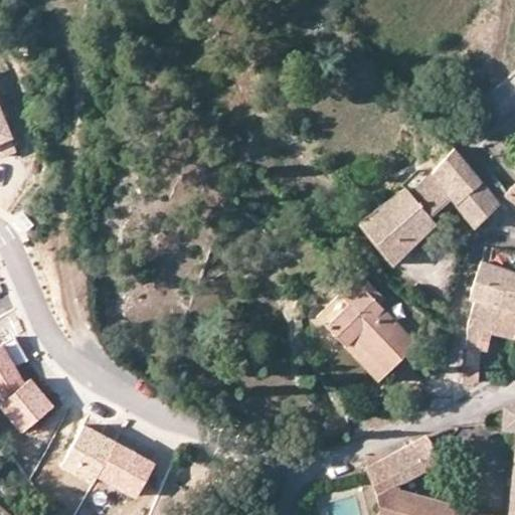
[(13,138),(0,107),(0,143),(11,138),(13,138)]
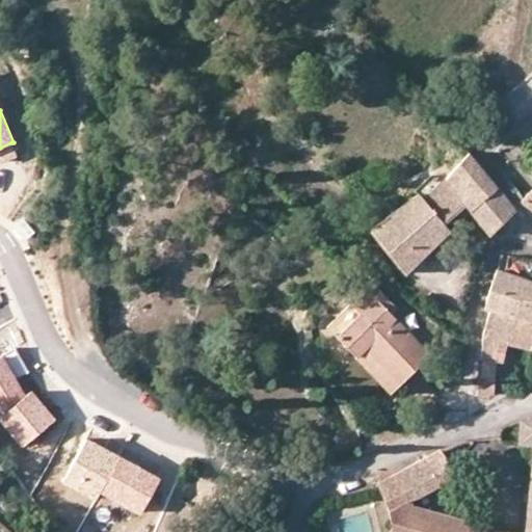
[(11,142),(0,148),(0,163),(18,157),(11,142)]
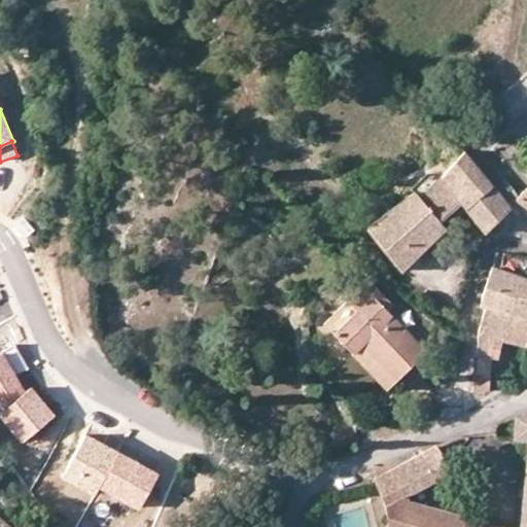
[(461,203),(485,231),(507,207),(465,155),(463,152),(435,182),(422,197),(416,190),(369,227),(401,269),(447,229),(441,220),(461,203)]
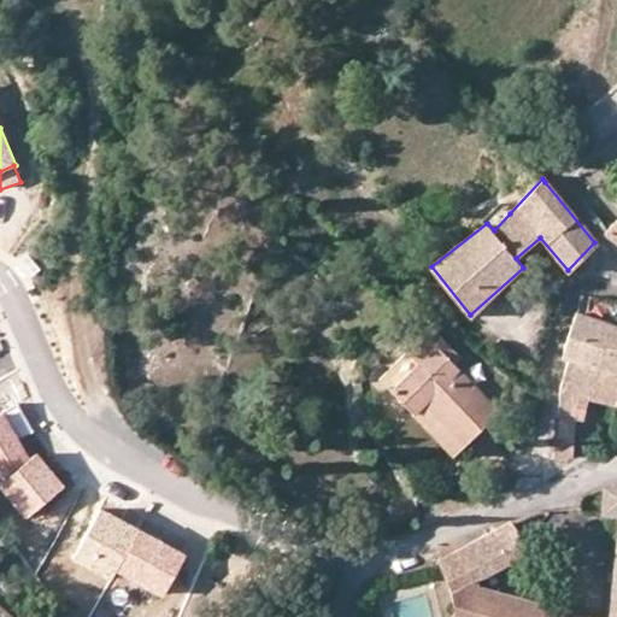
[(494,230),(510,213),(499,203),(483,219),(487,223),(494,230)]
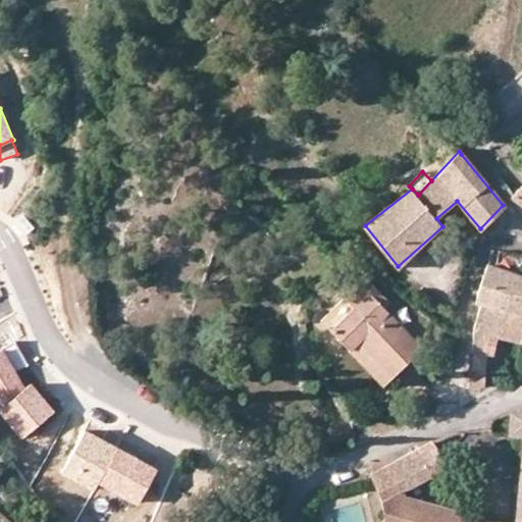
[(521,184),(512,195),(521,206),(521,184)]
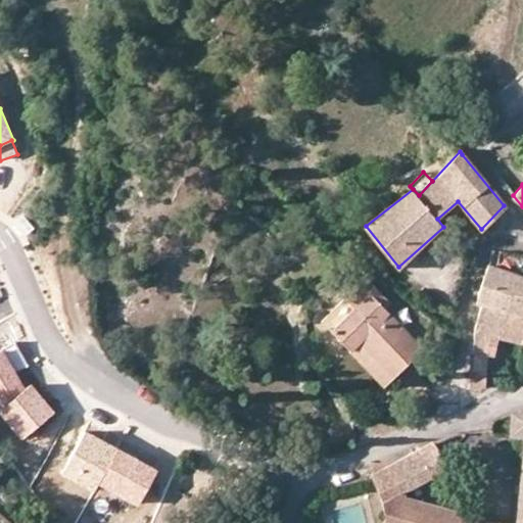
[(522,276),(522,273),(522,252),(493,248),(488,263),(522,276)]
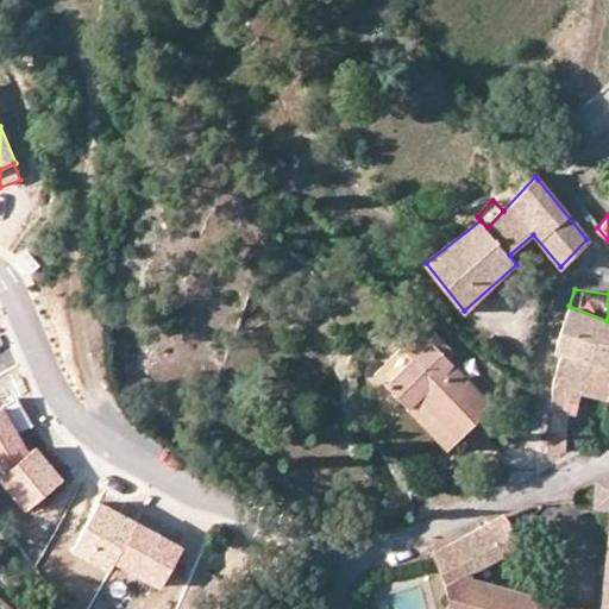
[(608,320),(608,321),(569,306),(553,351),(562,355),(608,366),(608,320)]
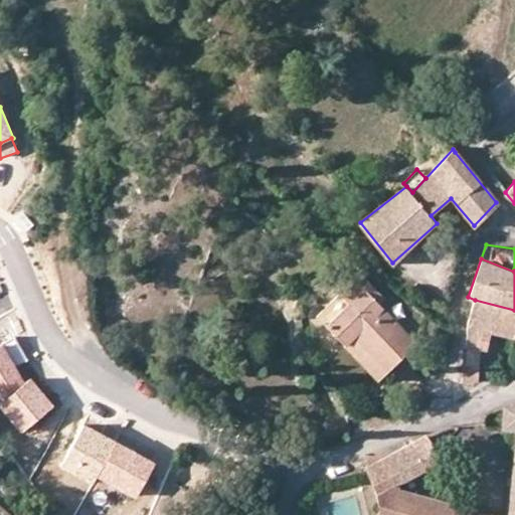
[(362,275),(340,296),(347,303),(325,324),(345,345),(353,337),(386,372),(416,343),(378,304),(384,298),(362,275)]
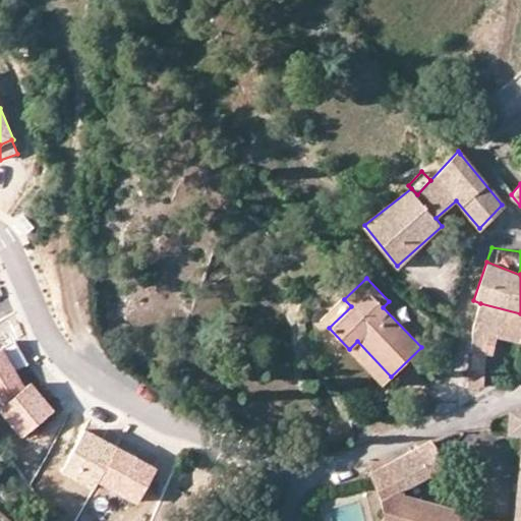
[(351,306),(344,299),(322,320),(329,328),(351,306)]
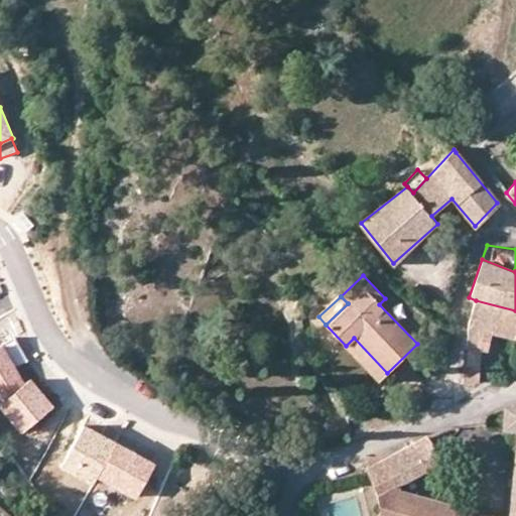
[(515,331),(515,310),(476,300),(468,325),(468,348),(487,351),(492,332),(514,338),(515,331)]
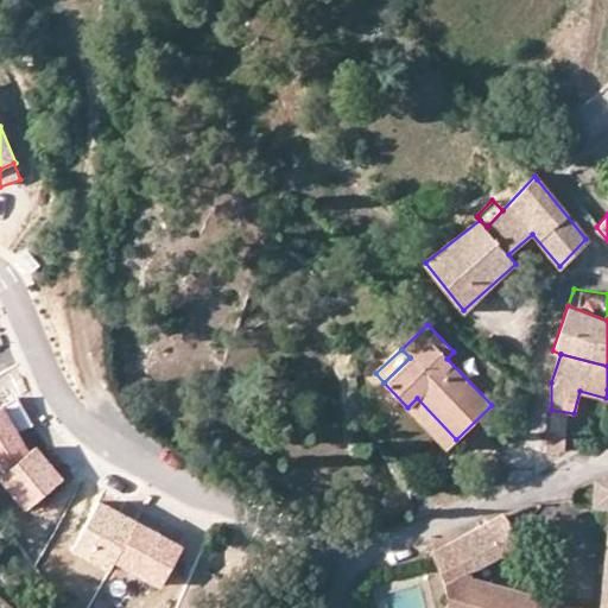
[(447,449),(456,439),(417,398),(407,407),(447,449)]
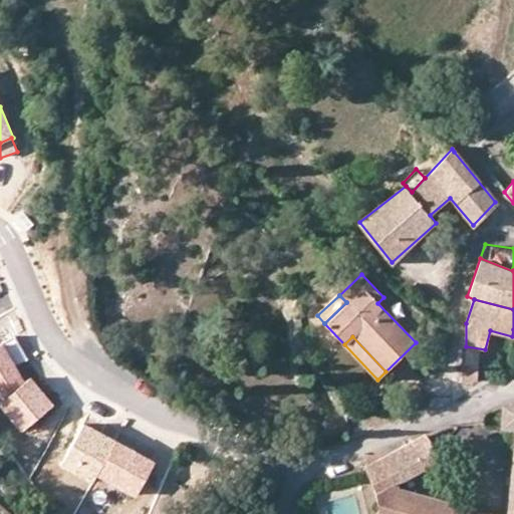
[(0,401),(24,380),(4,343),(0,344),(0,401)]
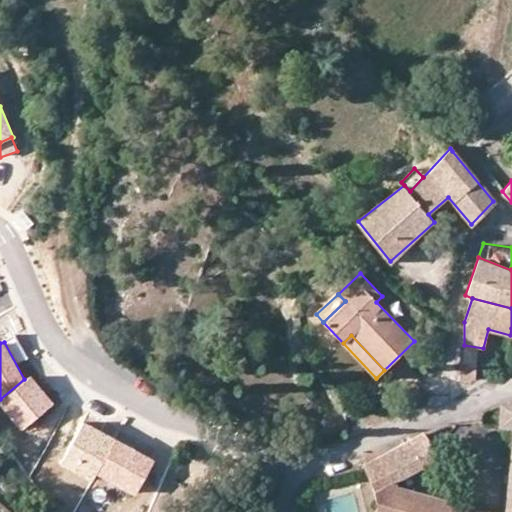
[(460,380),(474,379),(476,364),(461,365),(460,380)]
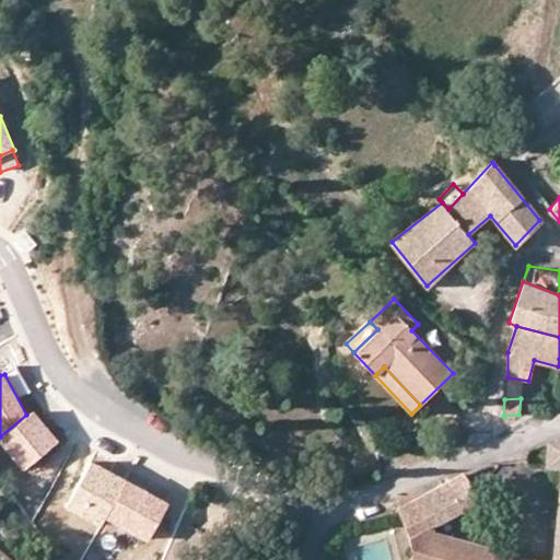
[(0,442),(24,469),(58,440),(32,409),(26,415),(0,436),(0,442)]
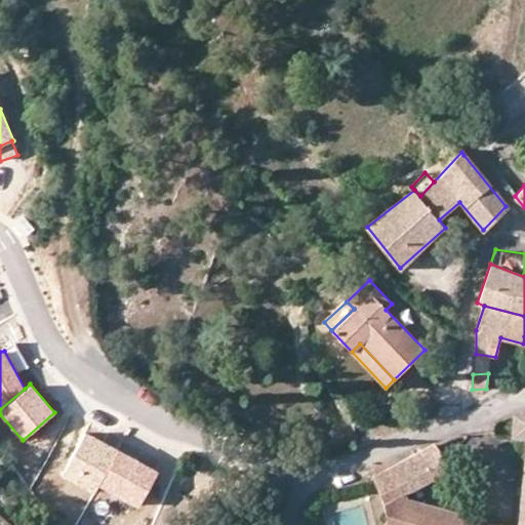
[(384,502),(388,524),(524,524),(524,411),(513,416),(511,438),(524,440),(524,441),(516,524),(497,524),(406,498),(405,493),(450,470),(436,446),(374,479),(374,481),(384,502)]
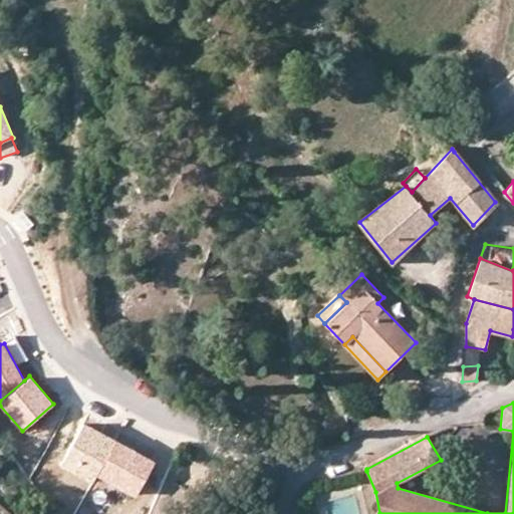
[(91,485),(96,475),(115,440),(83,423),(59,468),(91,485)]
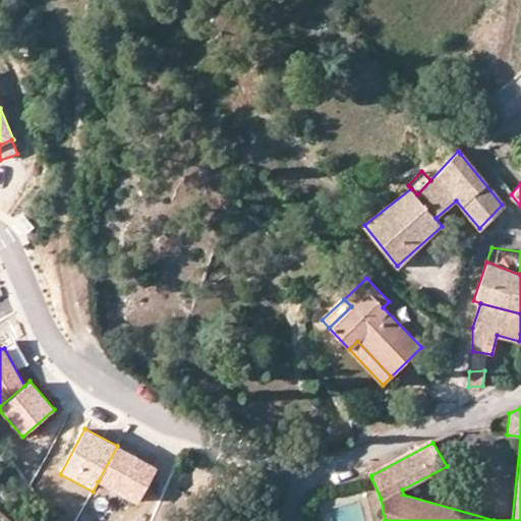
[(157,467),(117,446),(98,481),(137,503),(157,467)]
